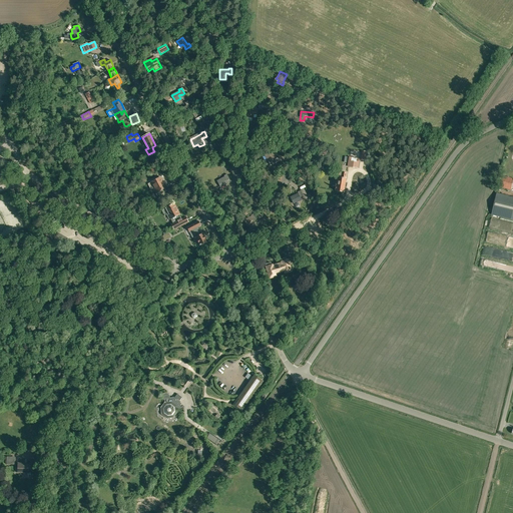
[(268,160),(271,165),(274,163),(273,161),(276,159),(272,151),(265,155),(268,160)]
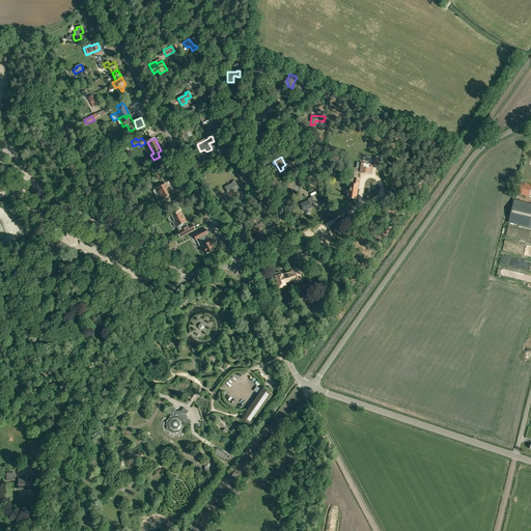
[(361,163),(361,164),(360,172),(370,174),(371,165),(361,163)]
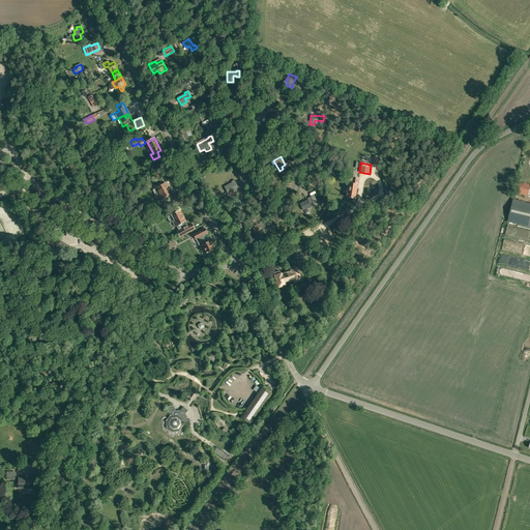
[(352,180),(349,180),(346,198),(355,199),(357,184),(357,179),(353,178),(352,180)]
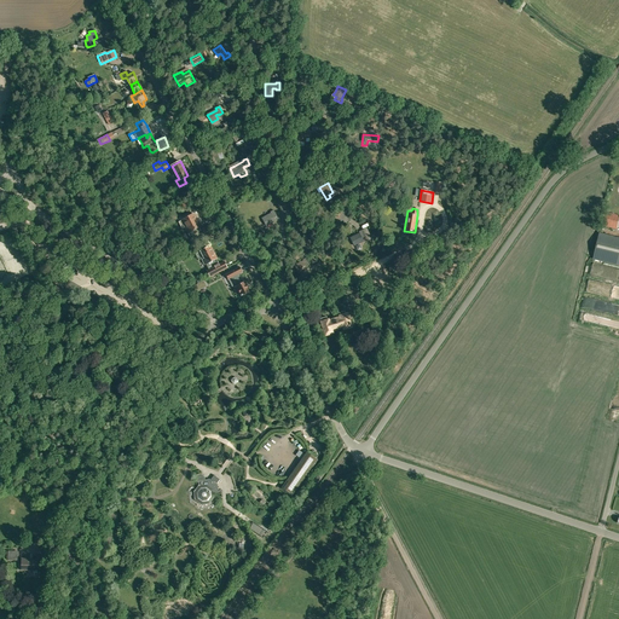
[(270,212),(271,214),(262,219),(266,226),(272,223),(270,219),(273,218),(273,219),(277,217),(273,210),(270,212)]
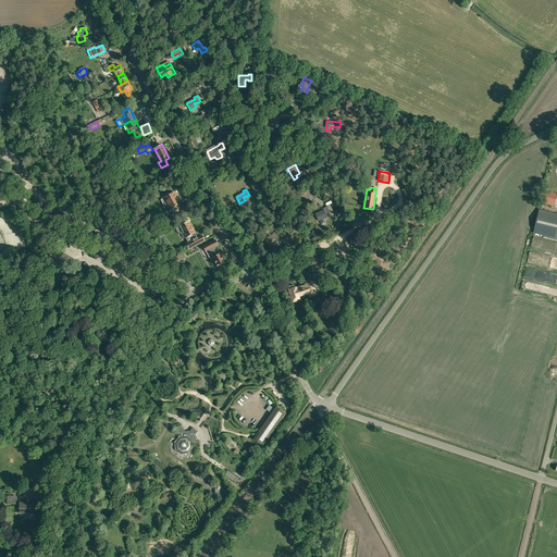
[(556,194),(544,190),(541,202),(555,206),(556,198),(556,194)]
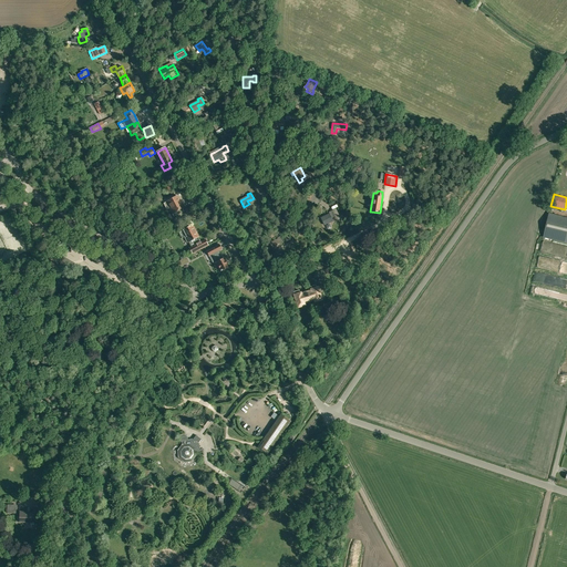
[(167,209),(171,207),(173,212),(172,213),(174,216),(184,212),(182,208),(183,208),(176,196),(164,203),(167,209)]
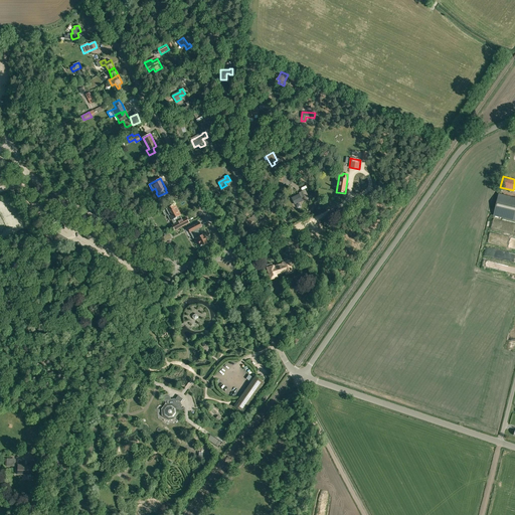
[(176,195),(175,193),(173,190),(172,188),(167,191),(170,196),(171,198),(176,195)]
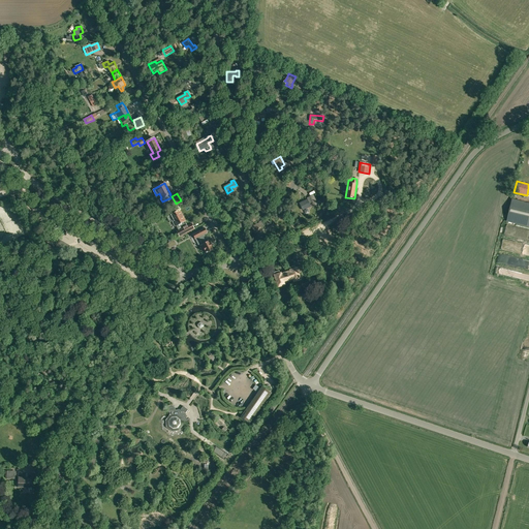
[(306,205),(309,203),(307,199),(300,204),(303,210),(308,208),(306,205)]
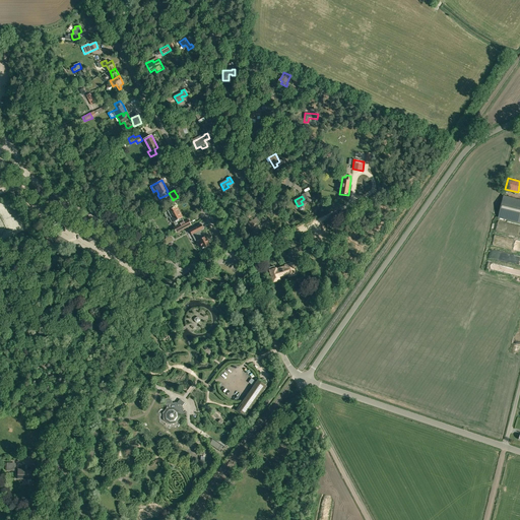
[(519,200),(503,196),(499,216),(519,221),(519,200)]
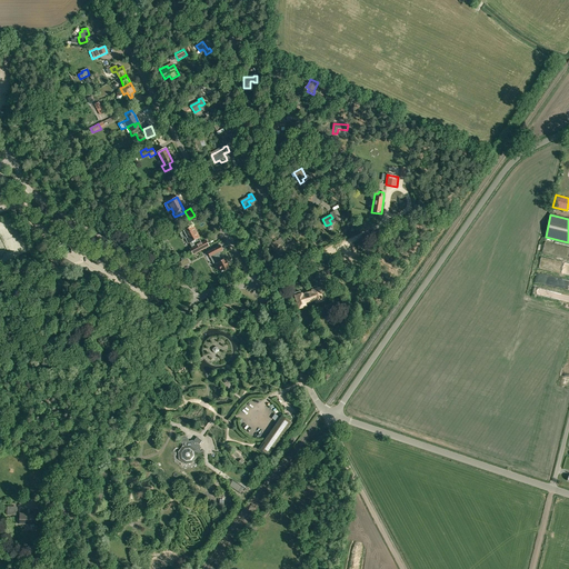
[(182,239),(185,238),(187,237),(192,247),(190,248),(193,255),(209,246),(206,240),(201,242),(200,241),(198,238),(199,238),(192,227),(180,233),(182,239)]
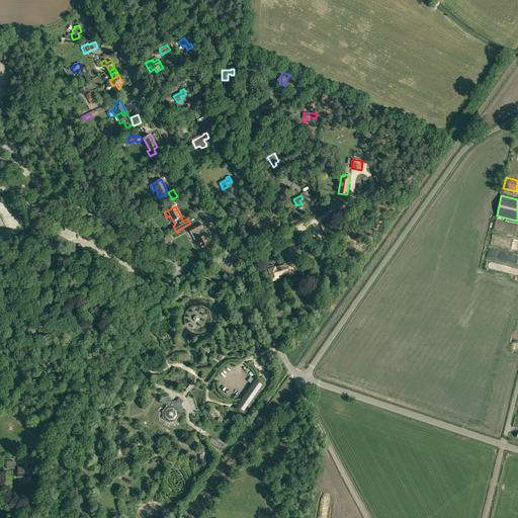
[(246,223),(249,229),(260,224),(257,217),(246,223)]
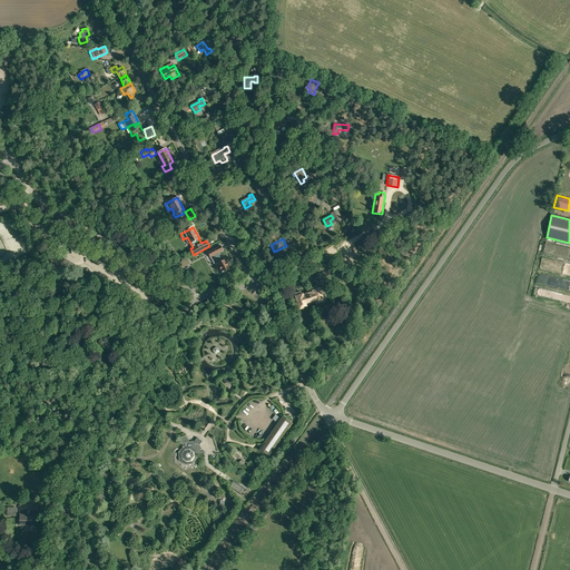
[(220,245),(208,252),(210,257),(214,256),(215,257),(217,263),(215,265),(217,269),(220,268),(222,273),(229,268),(225,259),(224,259),(219,252),(224,251),(220,245)]
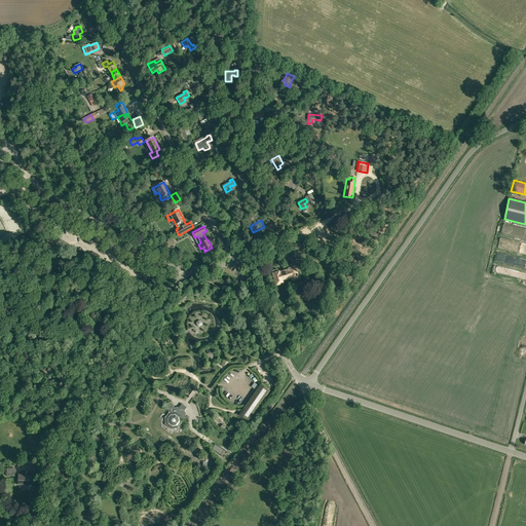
[(306,238),(301,239),(300,240),(302,249),(309,247),(306,238)]
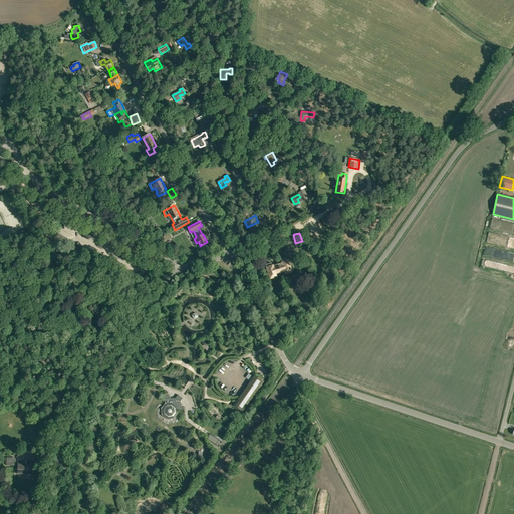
[(245,262),(247,267),(255,263),(253,258),(245,262)]
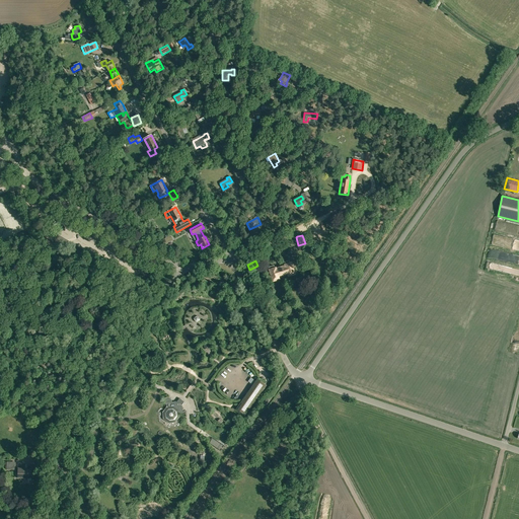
[(285,266),(280,267),(283,275),(288,273),(289,277),(294,275),(290,262),(284,263),(285,266)]
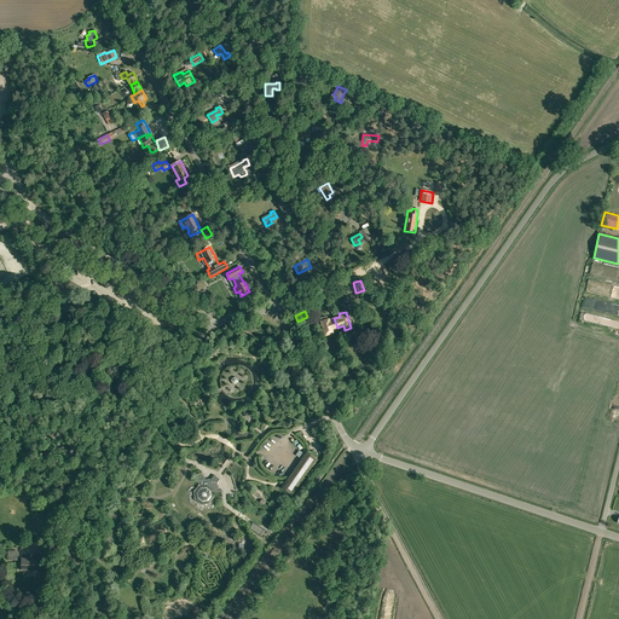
[(331,330),(337,328),(334,318),(328,320),(327,318),(320,319),(327,336),(333,334),(331,330)]
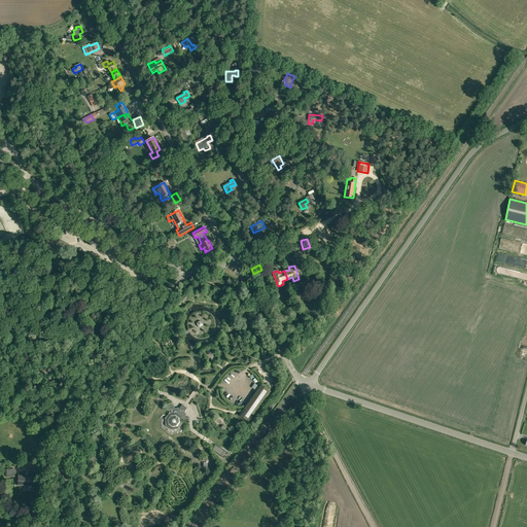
[(243,415),(250,420),(270,392),(260,386),(245,408),(247,409),(243,415)]
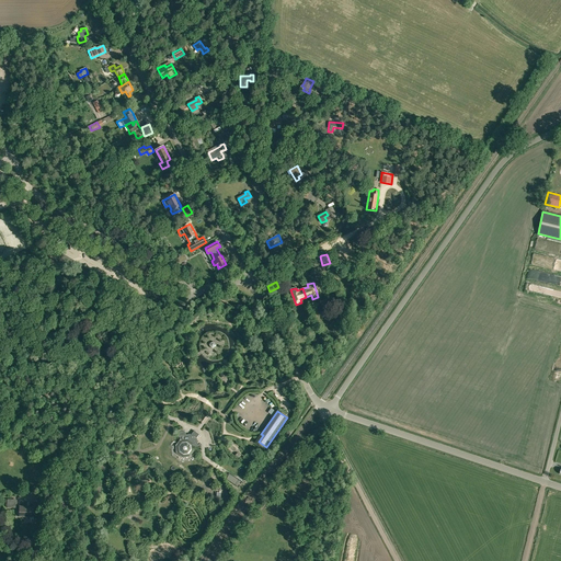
[(194,432),(191,435),(185,436),(185,432),(183,430),(178,431),(178,437),(180,436),(180,442),(176,447),(178,455),(183,459),(190,458),(194,453),(194,448),(198,448),(197,439),(199,436),(194,432)]
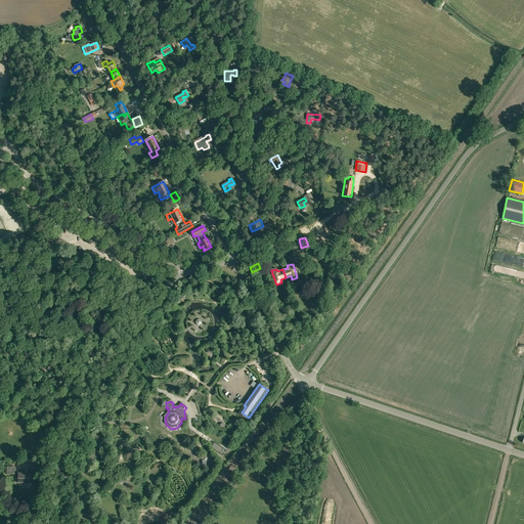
[(17,482),(28,483),(32,483),(32,474),(24,474),(24,473),(17,473),(17,482)]
